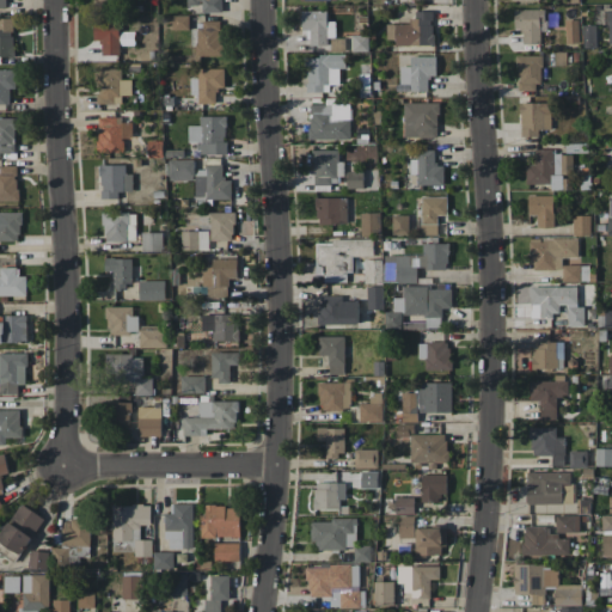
[(221,12),(221,0),(187,0),(187,5),(201,5),(201,12),(221,12)]
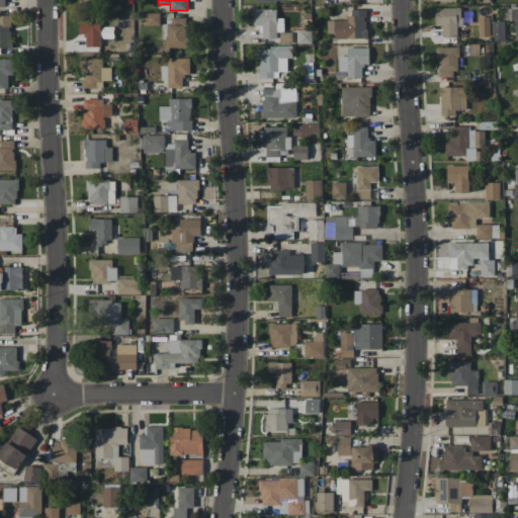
[(443,37),(457,36),(457,24),(461,24),(461,7),(435,8),(435,25),(442,25),(443,37)]
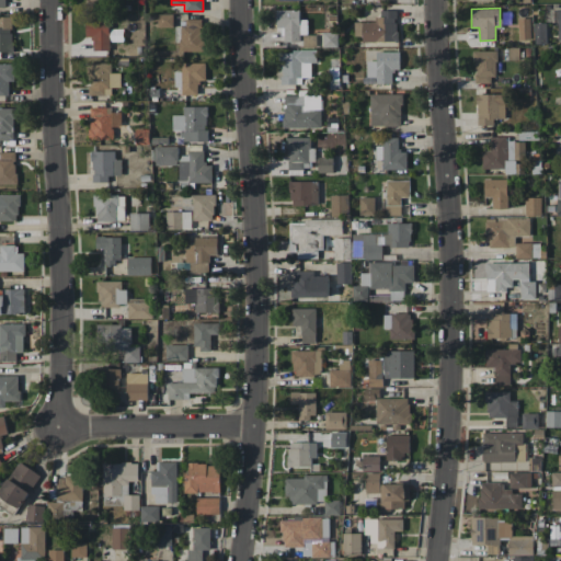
[(397,41),(397,10),(381,10),(381,21),(354,21),(355,41),(397,41)]
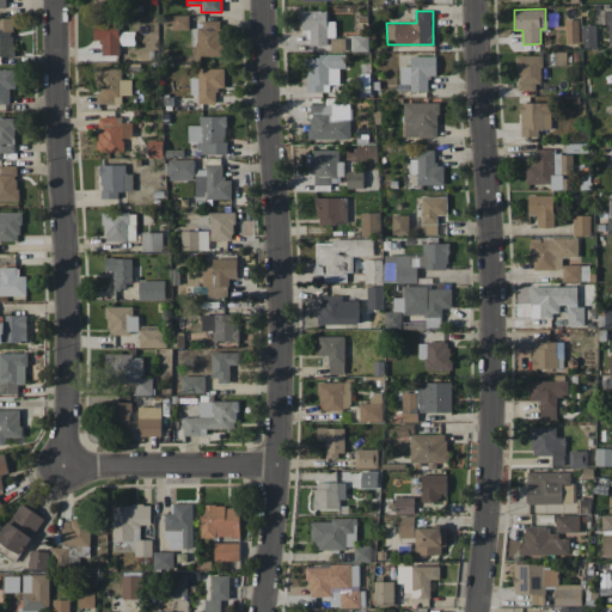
[(199,56),(221,56),(221,20),(199,20),(199,56)]
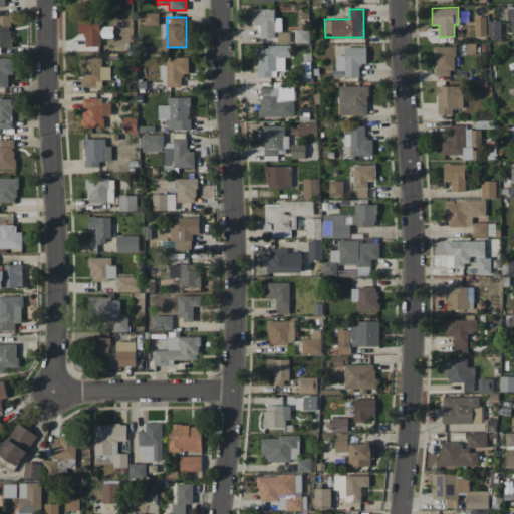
[(476,36),(486,36),(486,17),(475,17),(476,36)]
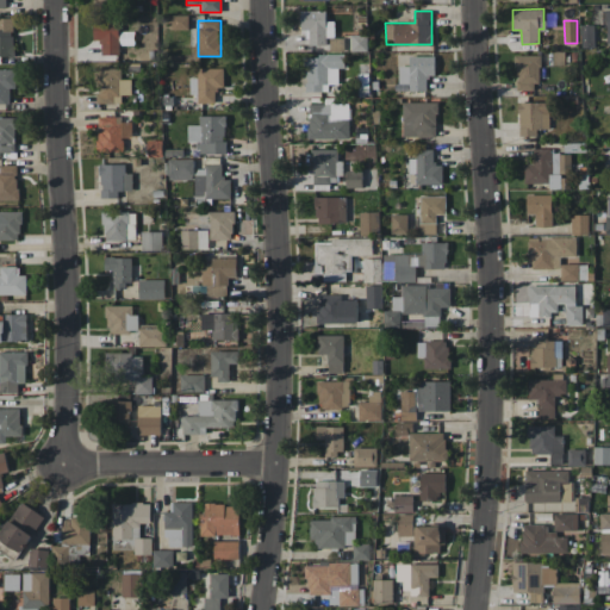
[(101,55),(119,55),(118,22),(92,22),(93,41),(101,41),(101,55)]
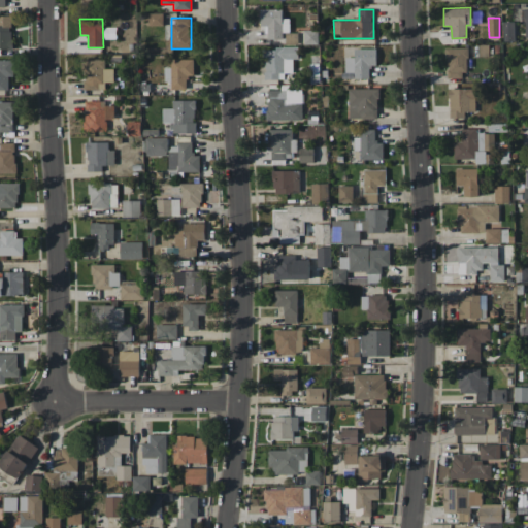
[(318,30),(304,30),(304,44),(318,44),(318,30)]
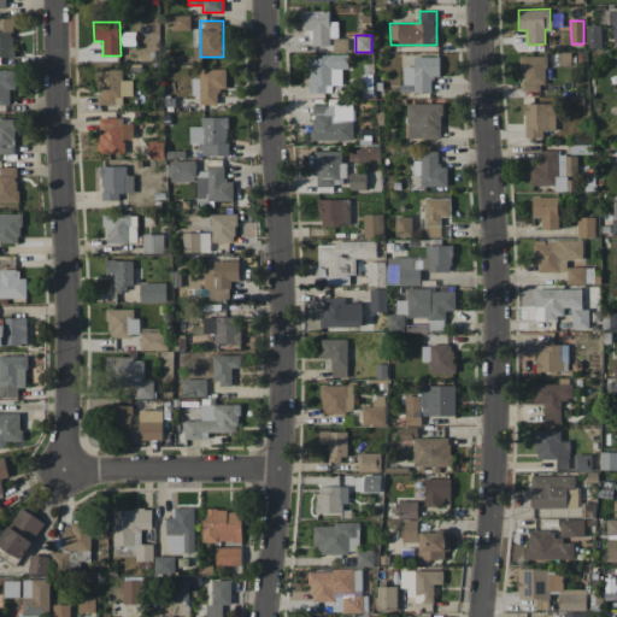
[(348,56),(309,57),(309,93),(331,93),(331,84),(344,84),(342,70),(348,70),(348,56)]
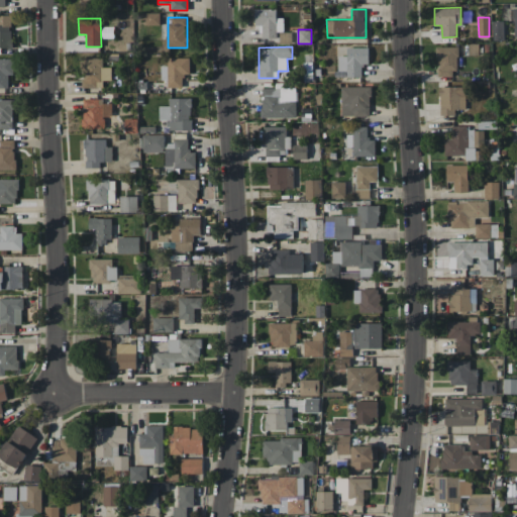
[(369,47),(346,47),(346,56),(337,56),(337,71),(346,71),(346,77),(362,78),(362,64),(368,64),(369,47)]
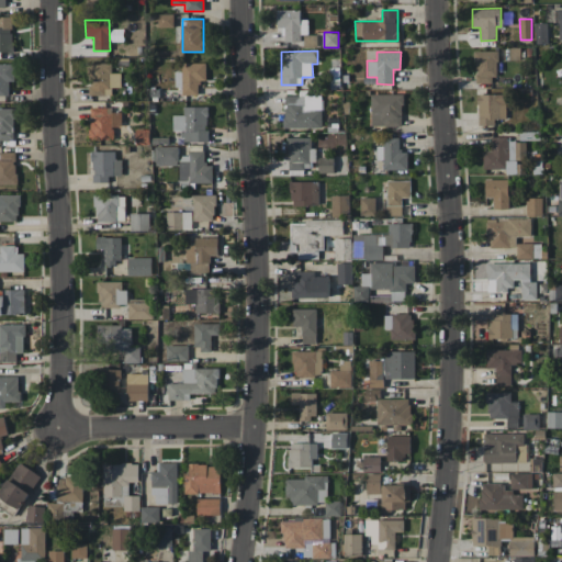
[(496,52),(475,52),(475,82),(496,83),(496,52)]
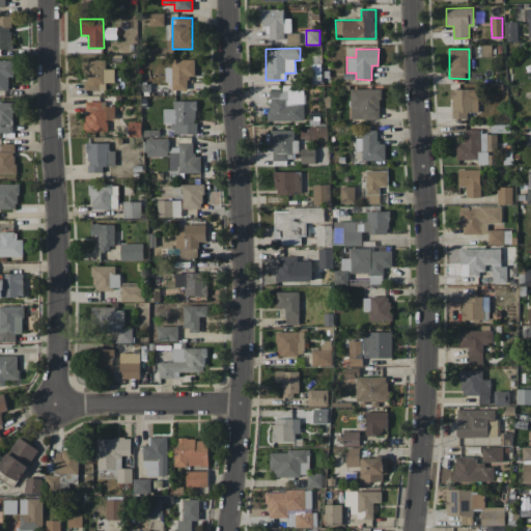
[(14,77),(14,60),(0,59),(0,89),(8,90),(8,77),(14,77)]
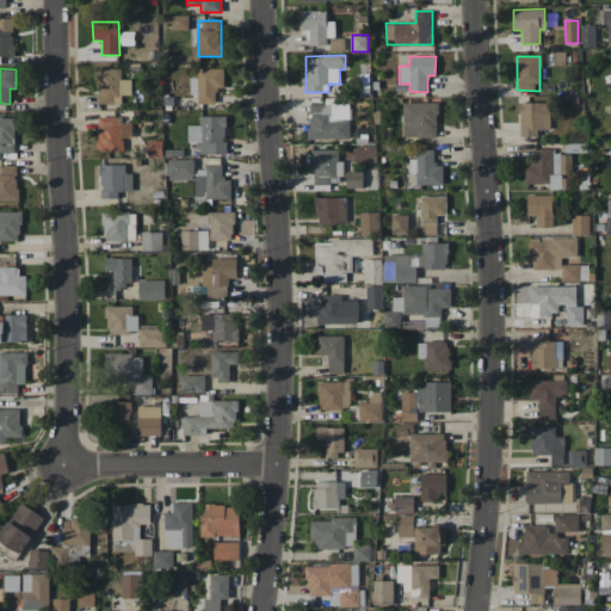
[(99,103),(122,103),(121,96),(131,94),(131,79),(122,80),(121,68),(98,68),(99,103)]
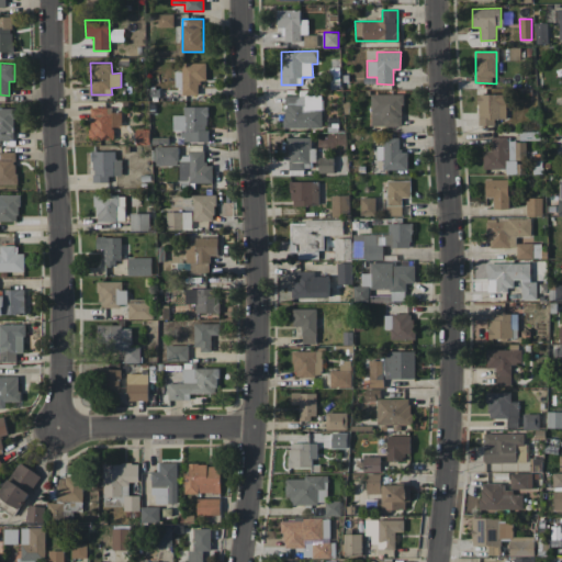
[(176,71),(176,96),(198,94),(198,80),(205,80),(205,63),(181,63),(181,71),(176,71)]
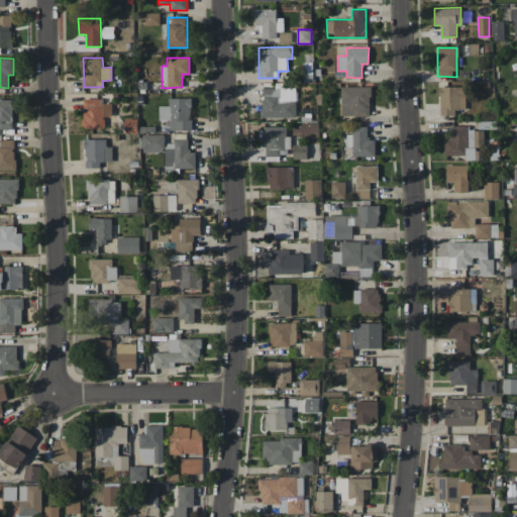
[(340,87),(341,117),(371,117),(370,86),(340,87)]
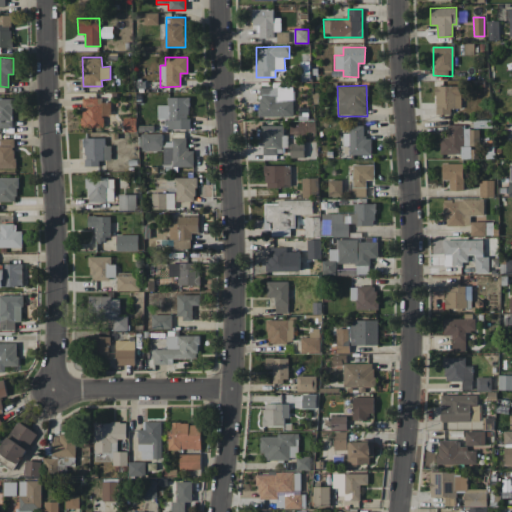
[(461,108),(461,86),(435,85),(435,114),(450,114),(450,108),(461,108)]
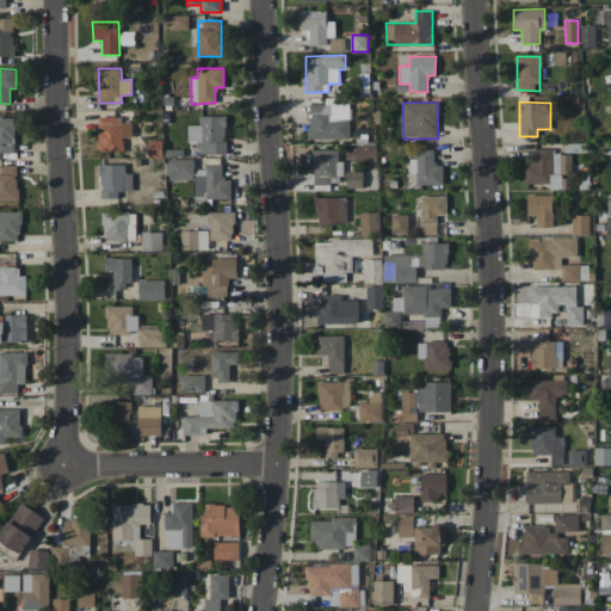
[(309,140),(350,139),(349,103),(308,104),(309,140)]
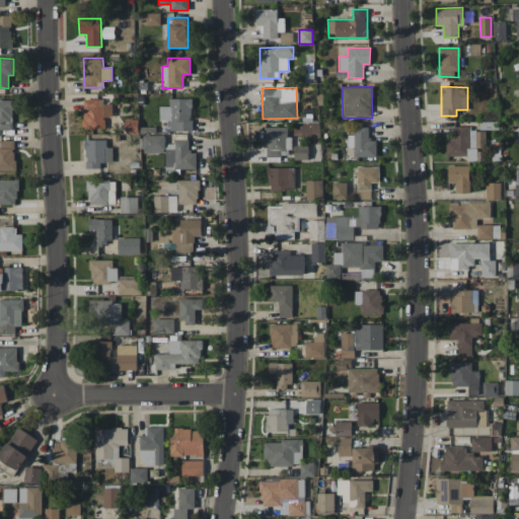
[(104,130),(104,116),(112,116),(113,93),(97,93),(97,99),(83,99),(82,129),(104,130)]
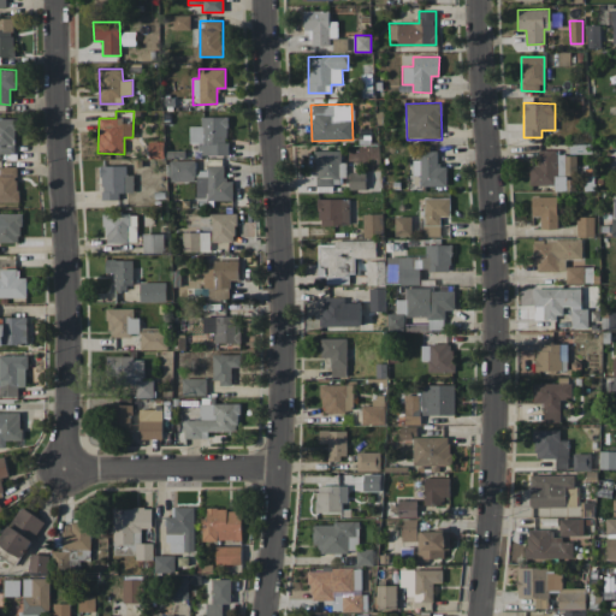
[(227,117),(201,117),(201,126),(191,126),(191,143),(200,143),(200,155),(227,155),(227,117)]
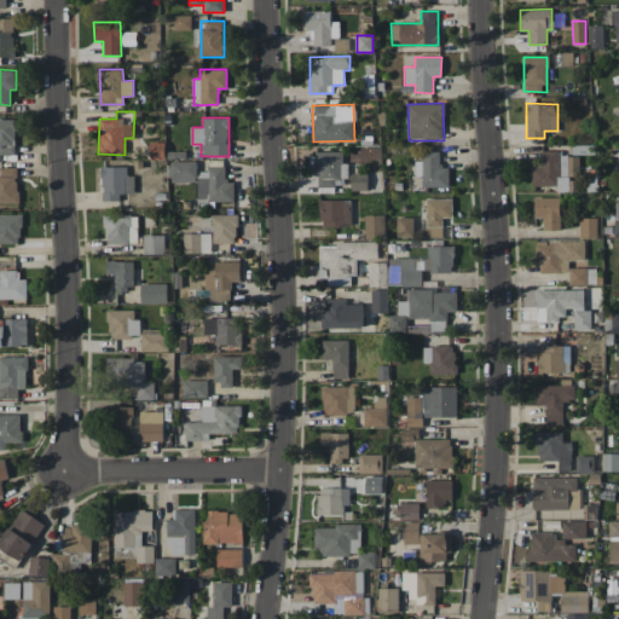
[(16,120),(0,120),(0,154),(16,155),(16,120)]
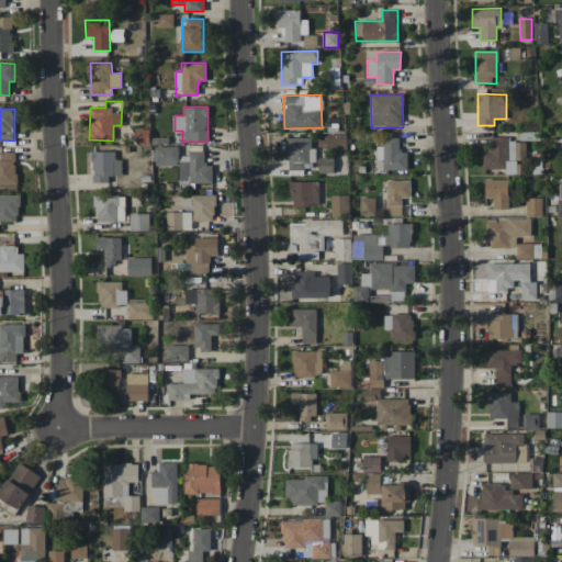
[(304,170),(304,163),(314,163),(313,137),(288,137),(288,170),(304,170)]
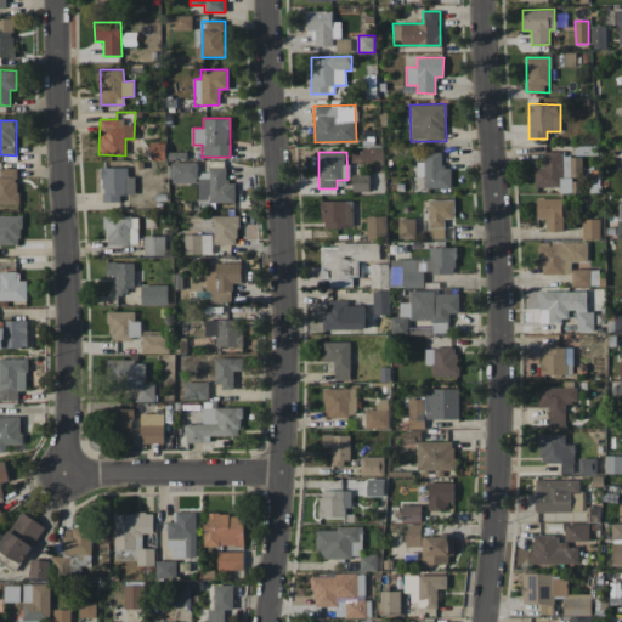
[(424,188),(451,188),(451,168),(442,168),(442,152),(424,152),(424,162),(417,162),(417,179),(424,179),(424,188)]
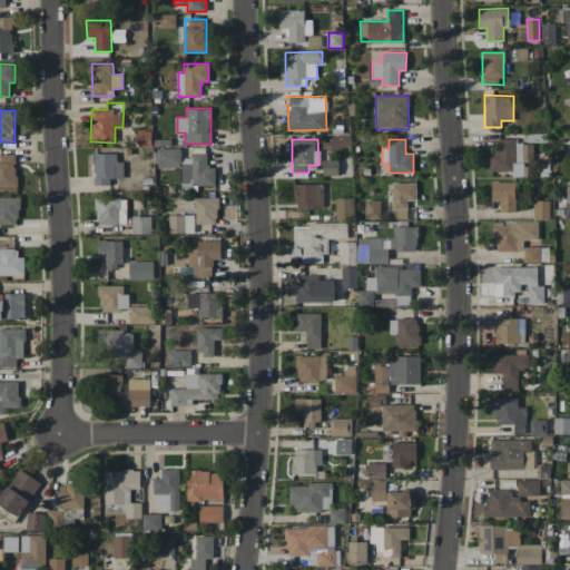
[(524,176),(523,161),(532,161),(532,145),(518,145),(518,139),(499,139),(499,153),(490,153),(490,172),(511,172),(511,176),(524,176)]
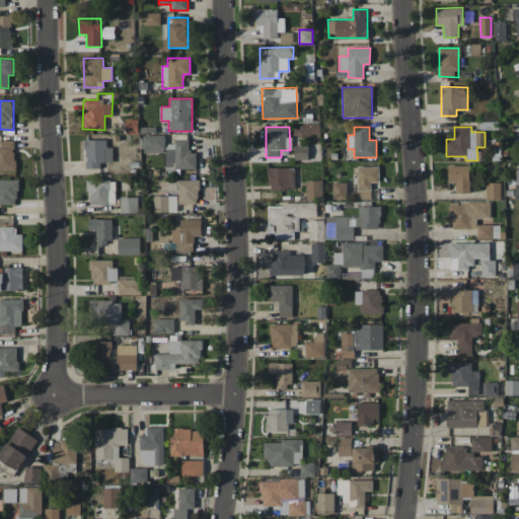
[(142,136),(143,153),(164,152),(164,135),(142,136)]
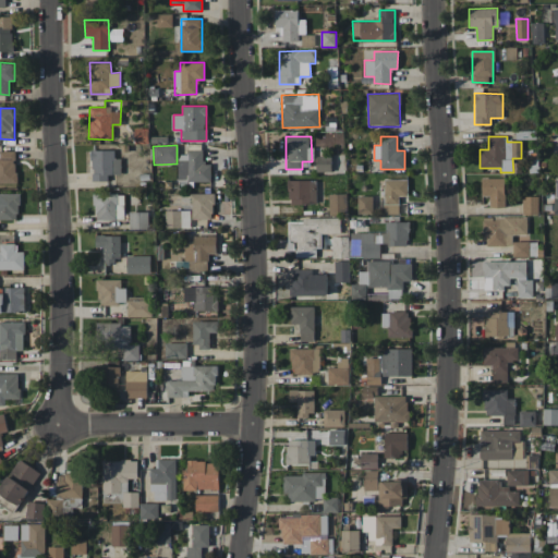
[(92,181),(108,181),(108,174),(121,174),(121,158),(114,158),(114,149),(92,149),(92,181)]
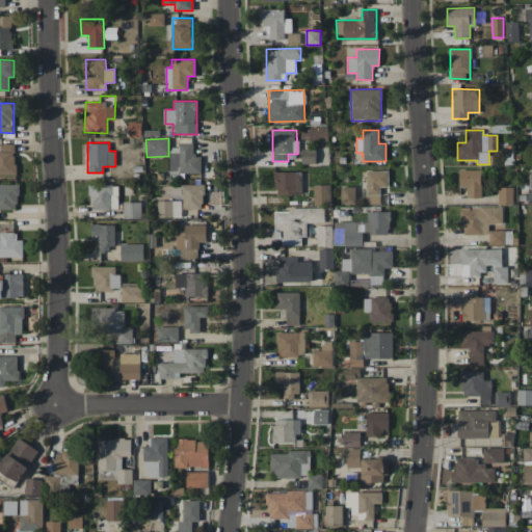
[(169,173),(201,173),(202,157),(193,157),(193,144),(169,143),(169,173)]
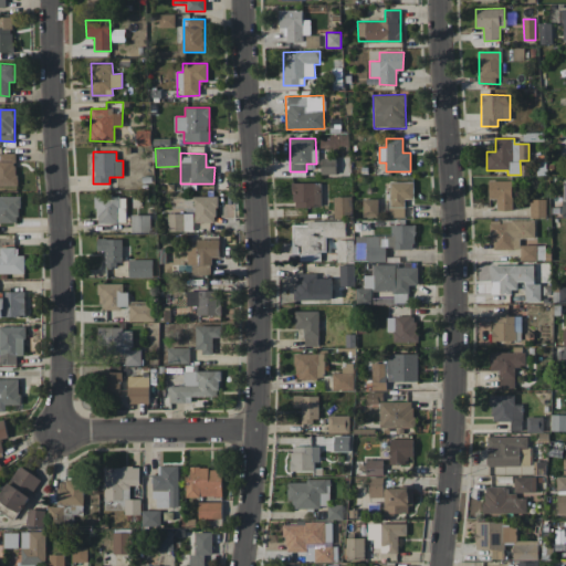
[(0,186),(17,186),(17,154),(0,154),(0,186)]
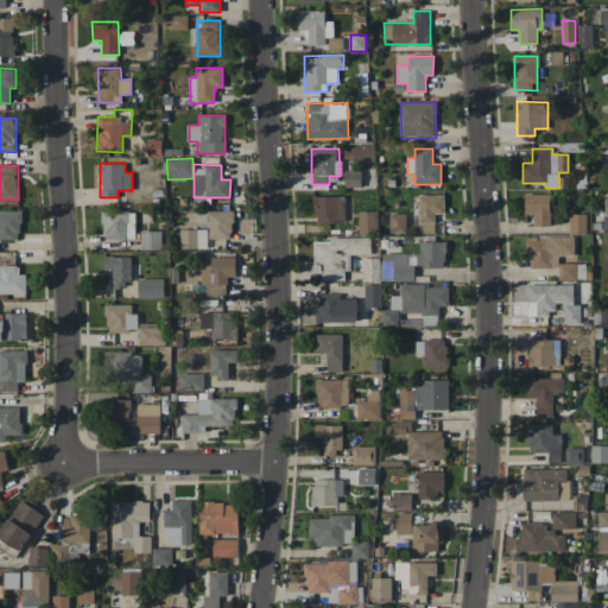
[(550,226),(549,194),(524,195),(525,213),(532,213),(532,226),(550,226)]
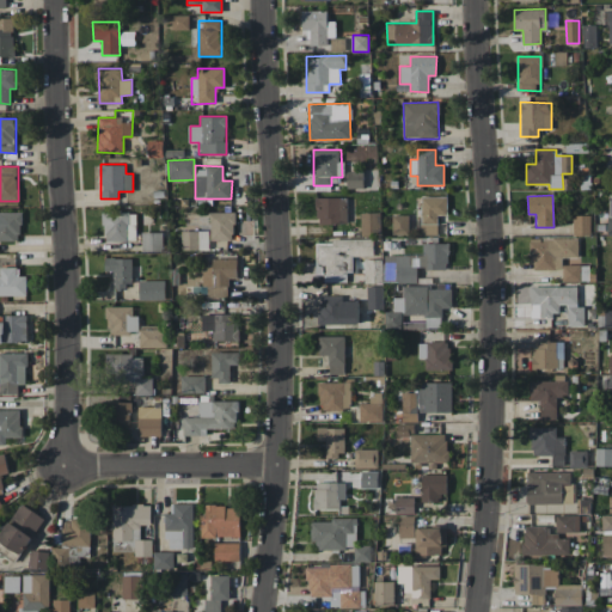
[(446,215),(447,196),(422,196),(421,234),(438,236),(438,214),(446,215)]
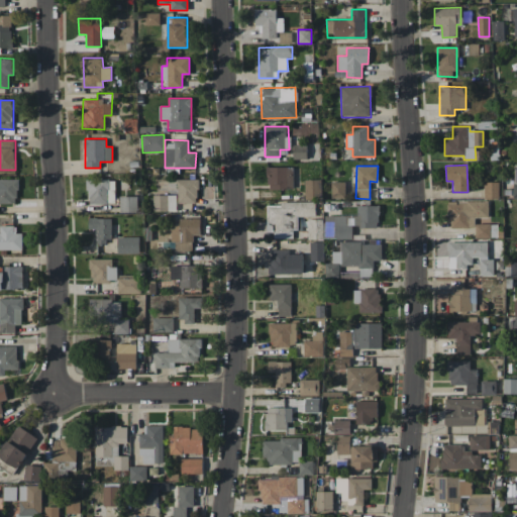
[(293,167),(268,167),(268,189),(293,189),(293,167)]
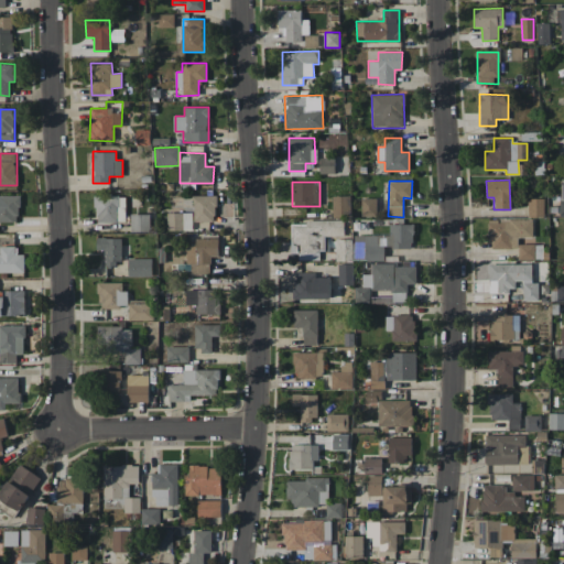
[(0,220),(19,221),(19,196),(0,195),(0,220)]
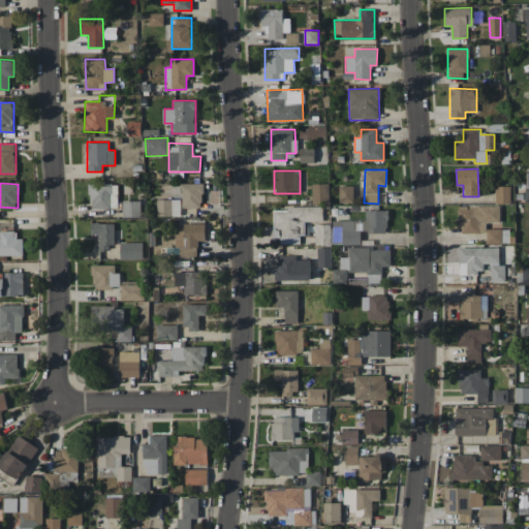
[(201,183),(181,184),(182,208),(203,208),(201,183)]
